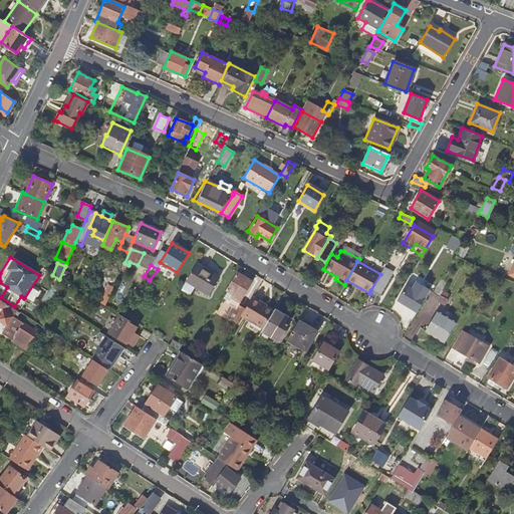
[(196,265),(186,281),(208,294),(218,278),(196,265)]
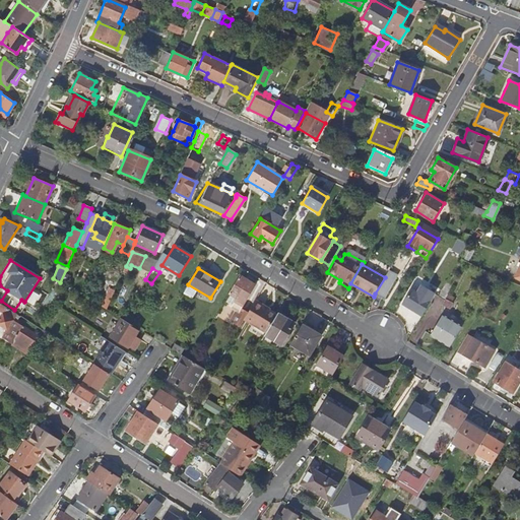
[(385,277),(375,294),(382,299),(397,273),(390,269),(385,277)]
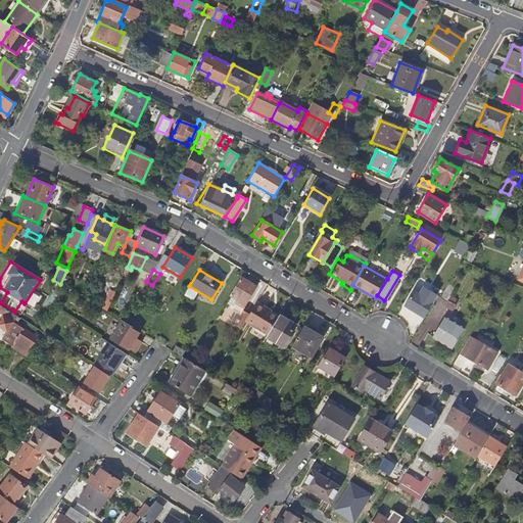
[(240,277),(230,294),(238,299),(232,310),(237,313),(231,323),(240,328),(245,320),(249,314),(242,310),(255,286),(240,277)]
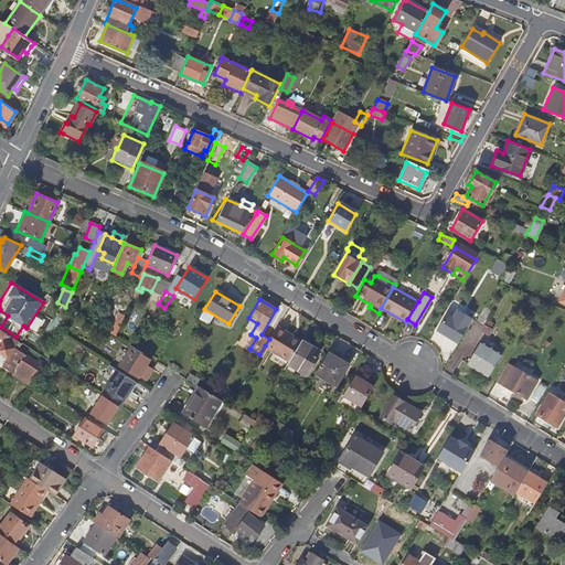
[(120,312),(112,332),(118,334),(120,328),(127,330),(132,317),(120,312)]
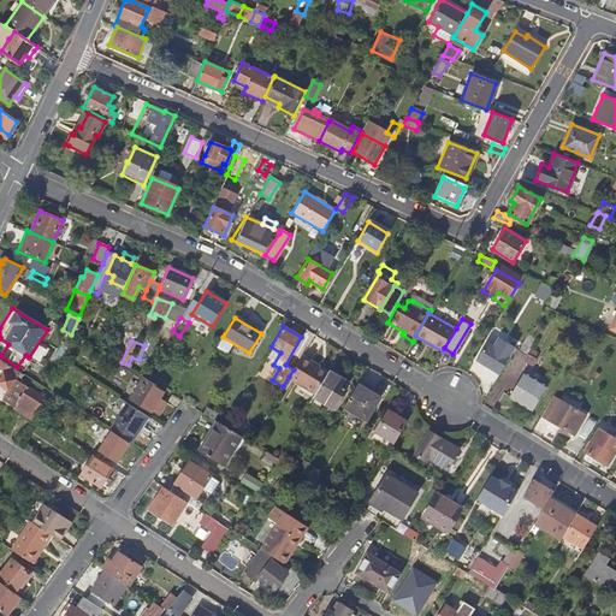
[(509,357),(486,343),(477,360),(498,374),(509,357)]
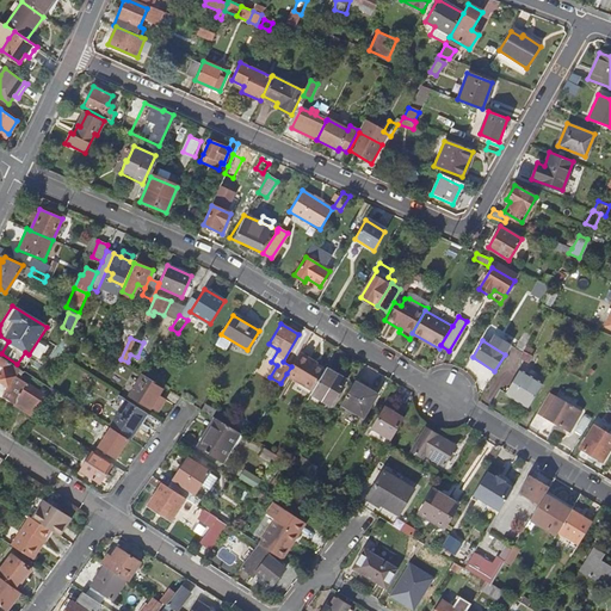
[(532,356),(530,362),(539,366),(543,360),(535,357),(537,352),(525,346),(524,351),(532,356)]
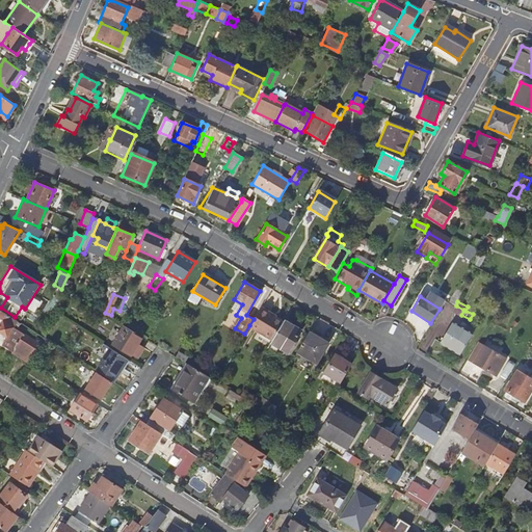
[(456,306),(453,312),(461,315),(463,310),(456,306)]
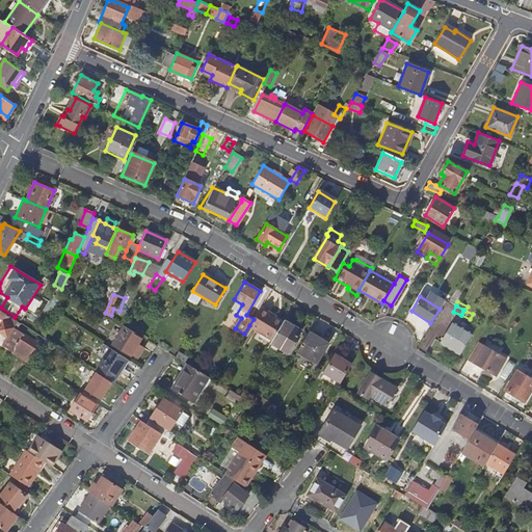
[(249,325),(272,339),(283,322),(269,314),(270,312),(261,307),(254,319),(249,325)]
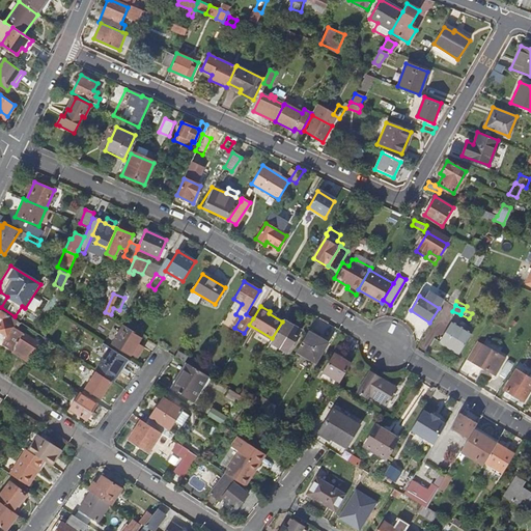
[(1,345),(28,362),(29,359),(38,344),(12,328),(15,325),(18,327),(20,324),(0,310),(0,333),(6,337),(1,345)]
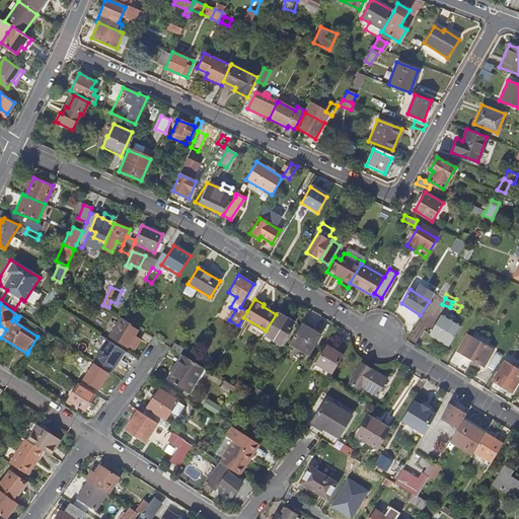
[(276,314),(266,330),(264,335),(281,345),(294,322),(277,312),(276,314)]
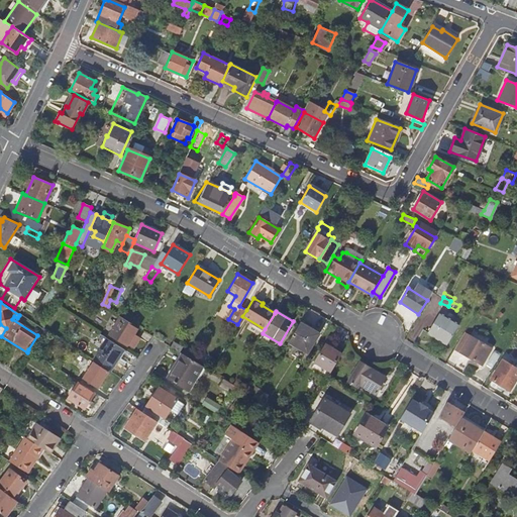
[(125,312),(122,318),(134,325),(138,320),(125,312)]
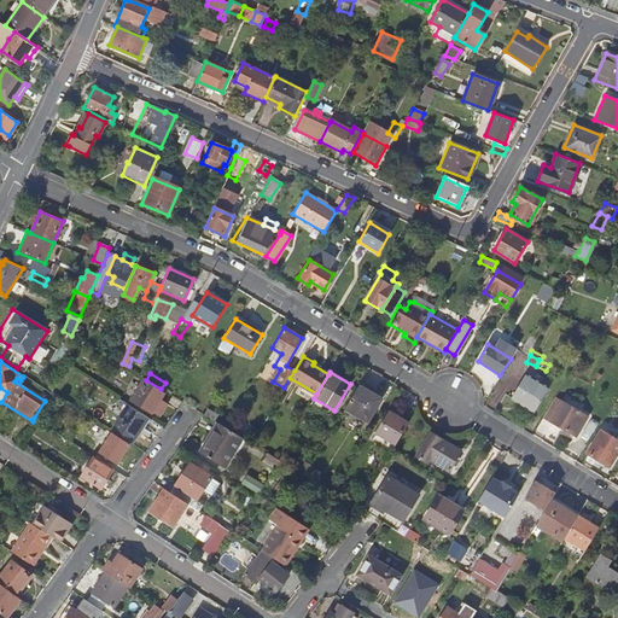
[(548,389),(525,374),(511,397),(534,412),(548,389)]
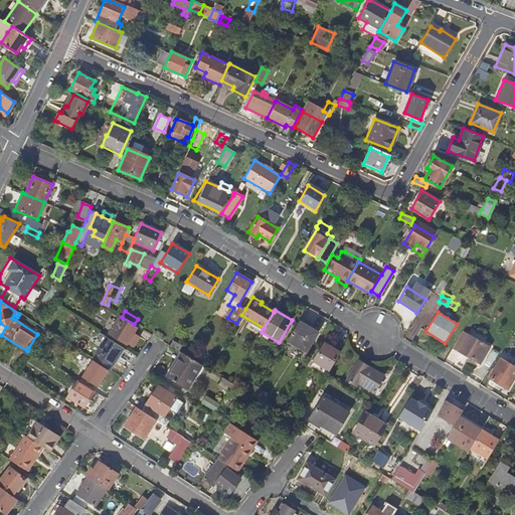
[(120,316),(109,334),(127,345),(127,343),(132,346),(138,337),(133,333),(138,326),(134,324),(122,317),(120,316)]
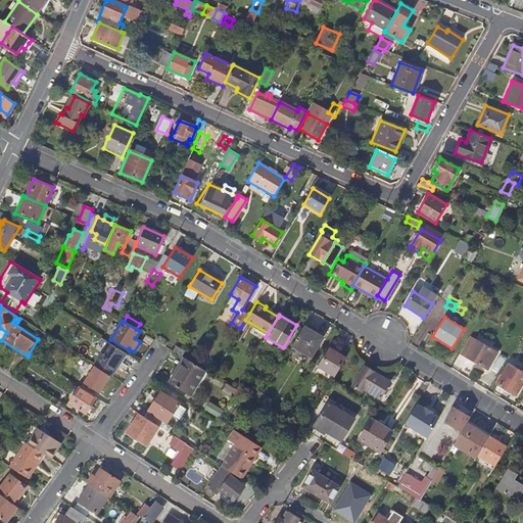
[(303,328),(292,345),(311,357),(321,338),(303,328)]
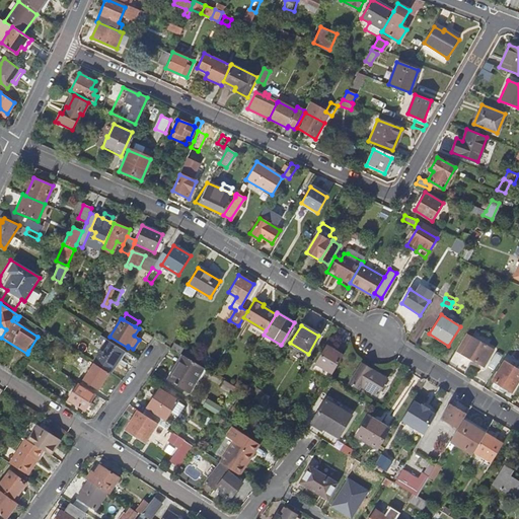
[(493,351),(465,335),(455,351),(461,355),(461,354),(478,364),(483,367),(493,351)]
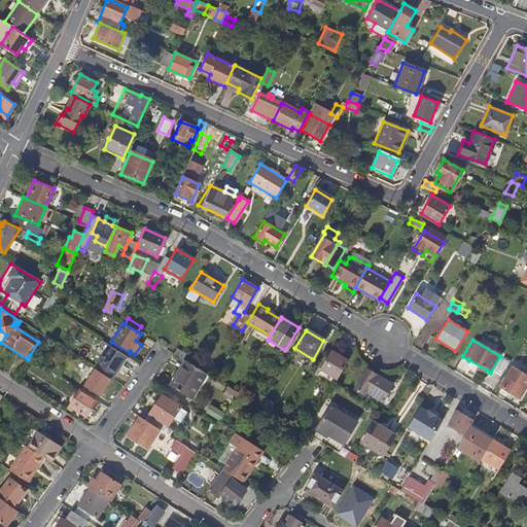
[(109,345),(95,366),(112,378),(126,356),(109,345)]
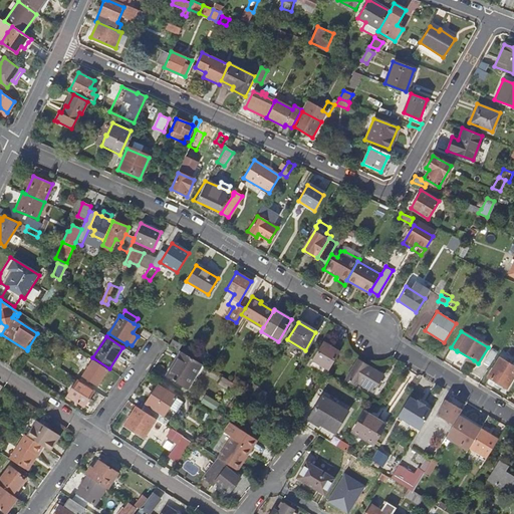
[(169,345),(179,351),(181,346),(172,340),(169,345)]
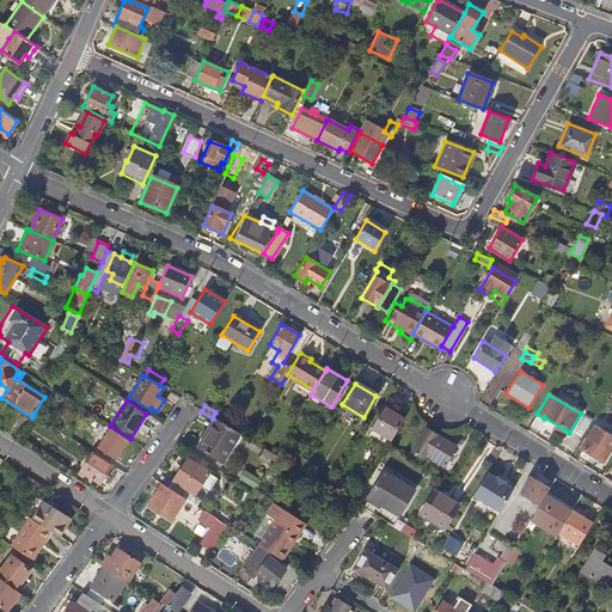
[(385,408),(372,429),(391,440),(403,418),(385,408)]
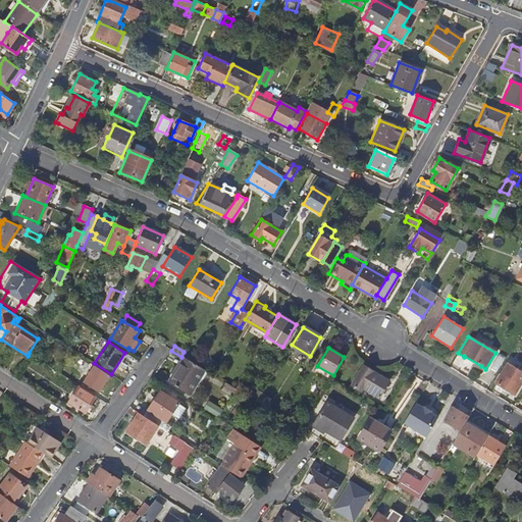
[(174,371),(167,381),(189,395),(206,371),(190,361),(185,359),(176,372),(174,371)]
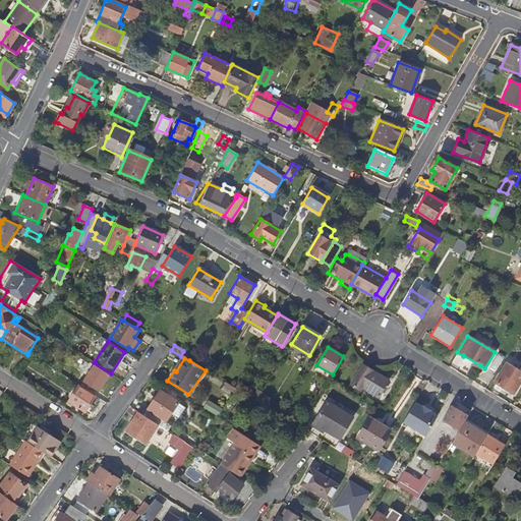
[(520,381),(520,371),(506,363),(495,383),(514,394),(520,381)]
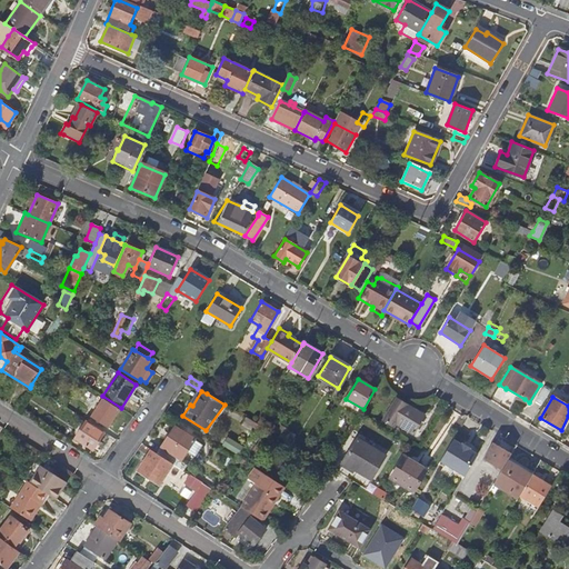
[(102,398),(90,417),(107,427),(119,409),(102,398)]
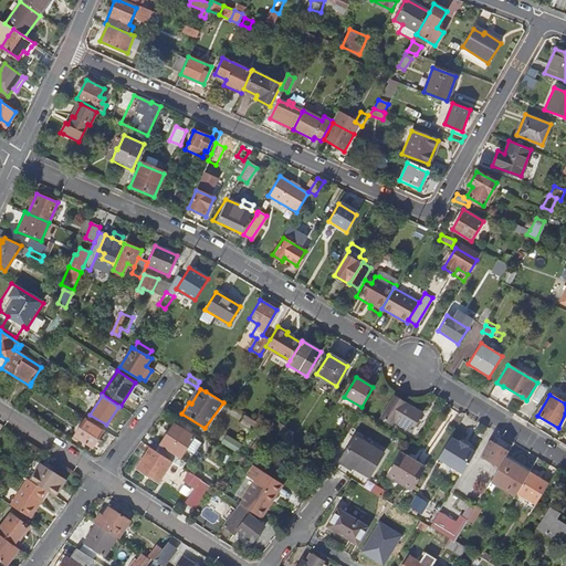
[(394,398),(384,415),(410,431),(421,413),(402,401),(394,398)]
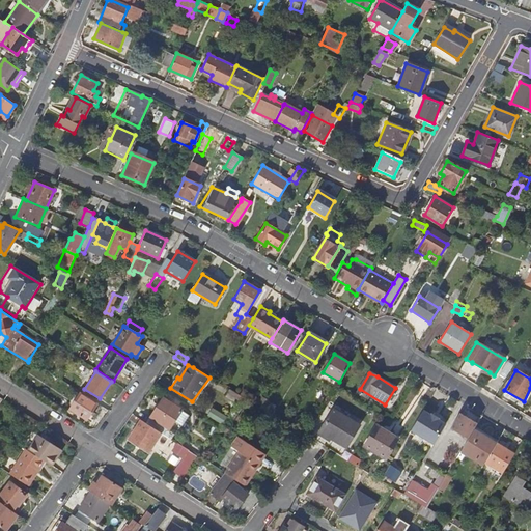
[(225,397),(238,404),(243,397),(238,395),(230,390),(225,397)]
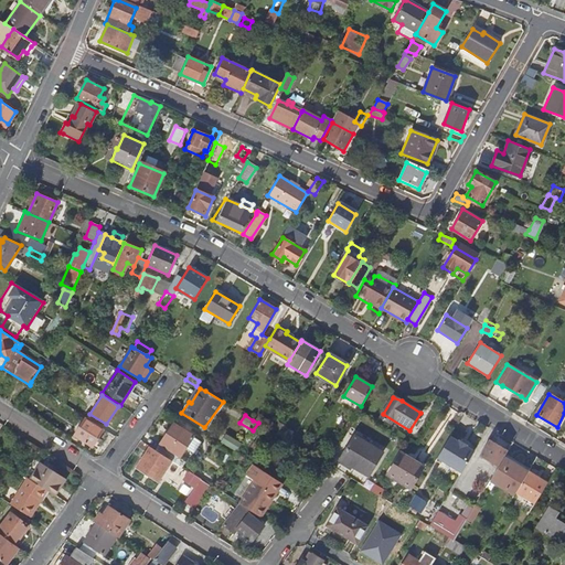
[(103,430),(85,418),(74,435),(93,447),(103,430)]
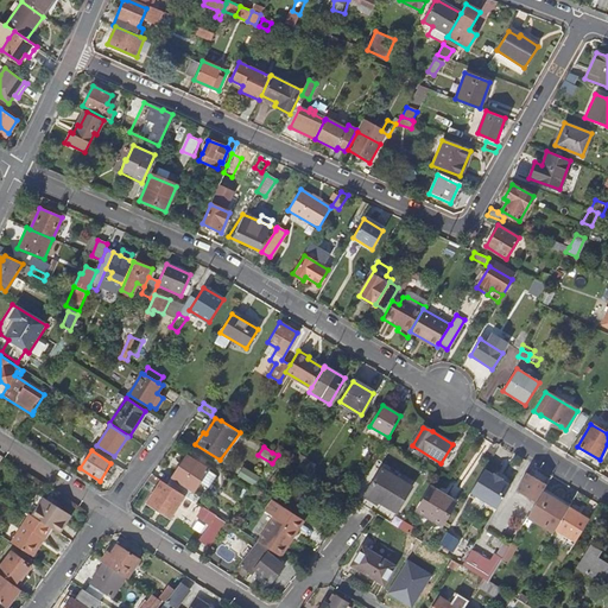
[(187,456),(166,486),(184,496),(195,504),(201,495),(195,491),(208,470),(194,461),(188,456),(187,456)]
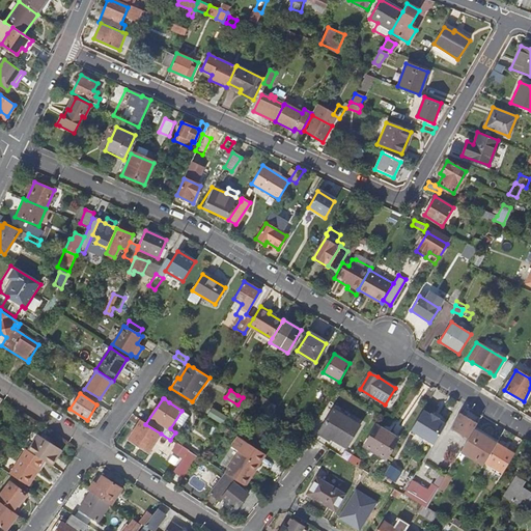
[(332,411),(319,432),(345,448),(359,426),(332,411)]
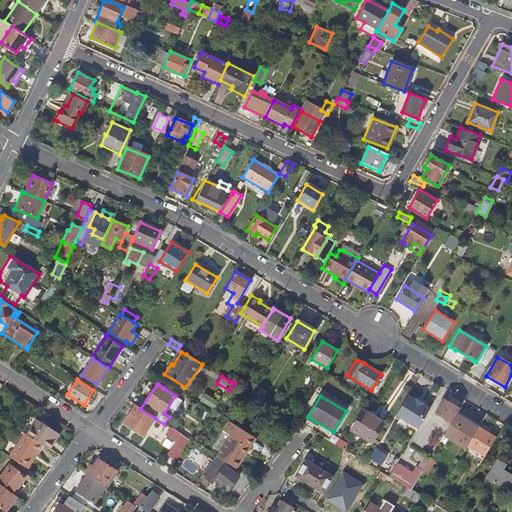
[(418,428),(430,409),(422,405),(423,404),(415,399),(414,400),(407,396),(395,415),(418,428)]
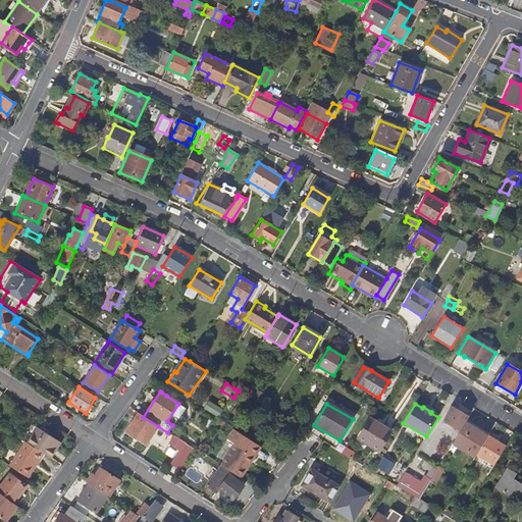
[(239,405),(231,414),(238,417),(244,409),(239,405)]
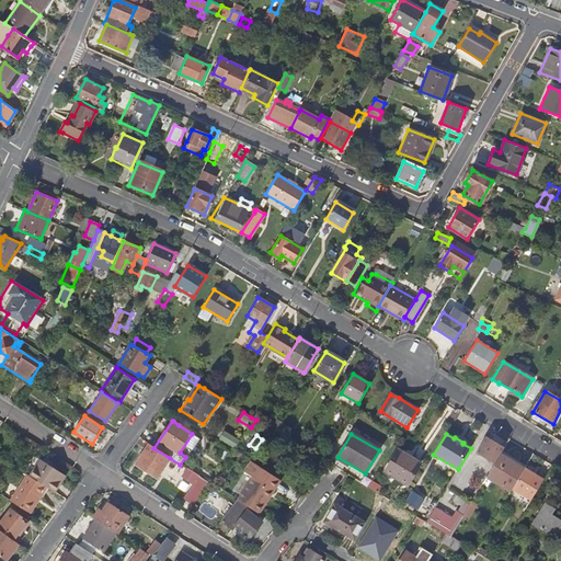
[(485,437),(476,453),(493,464),(503,448),(485,437)]
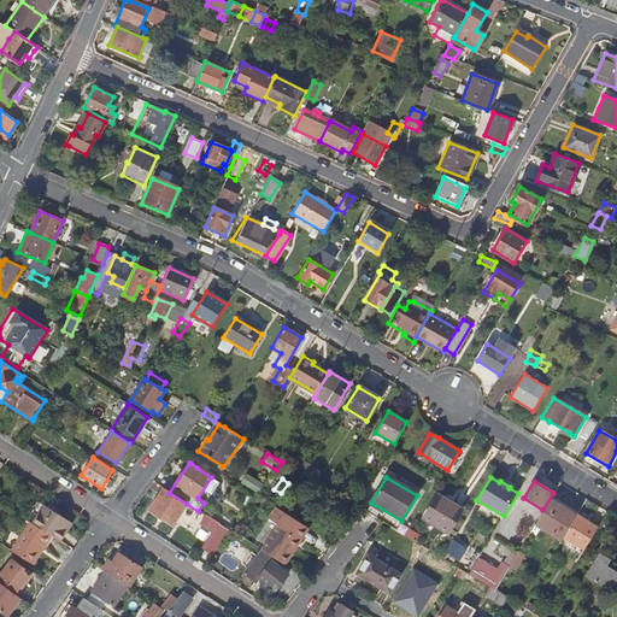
[(150,511),(172,526),(187,504),(169,493),(164,489),(150,511)]
